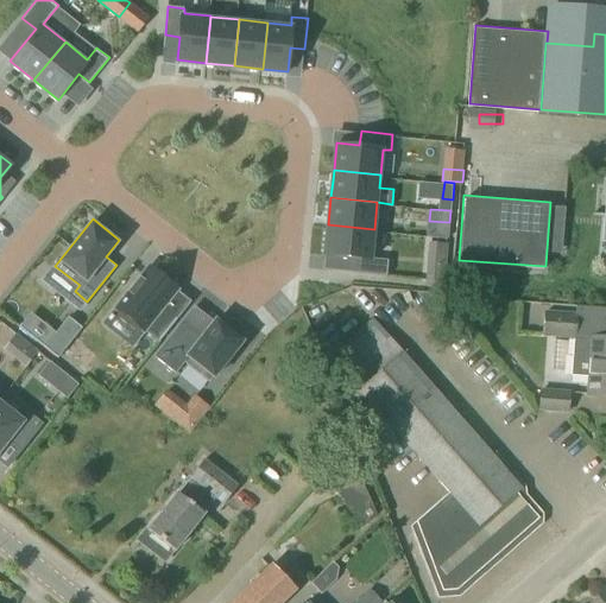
[(372,255),(374,229),(328,224),(326,253),(354,255),(353,270),(387,273),(390,258),(372,255)]
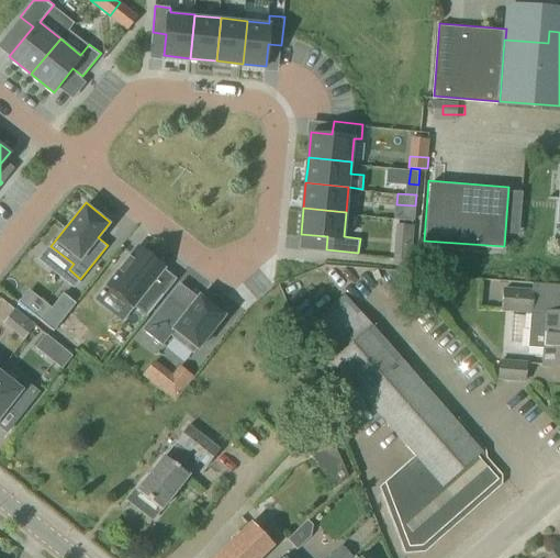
[(413,245),(398,244),(396,257),(412,258),(413,245)]
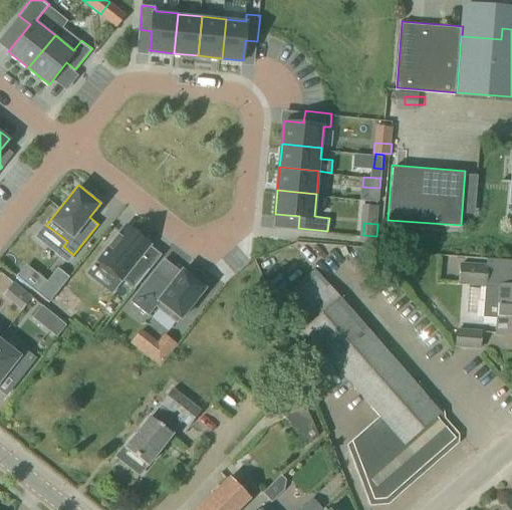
[(126,224),(99,259),(122,277),(123,276),(136,286),(151,268),(139,258),(150,243),(126,224)]
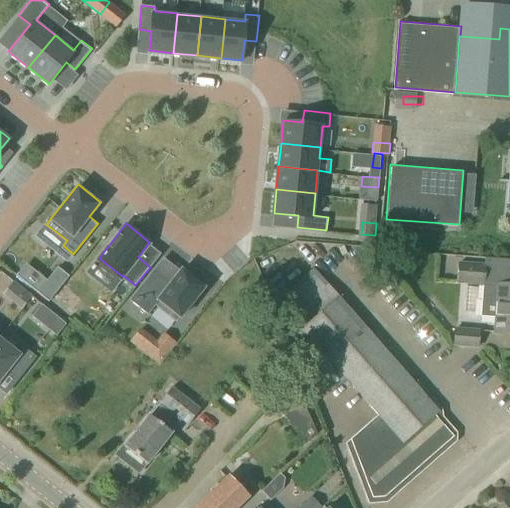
[(382,229),(382,236),(381,247),(396,248),(398,230),(382,229)]
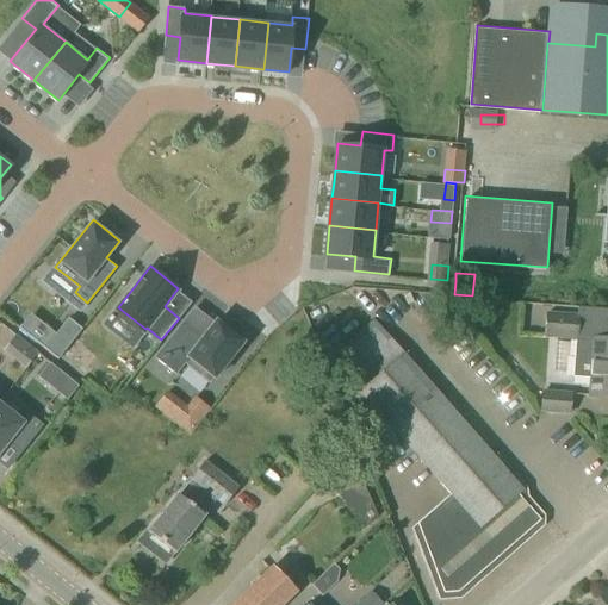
[(607,306),(582,305),(581,311),(547,309),(545,335),(577,337),(575,373),(593,375),(591,393),(607,393),(607,306)]
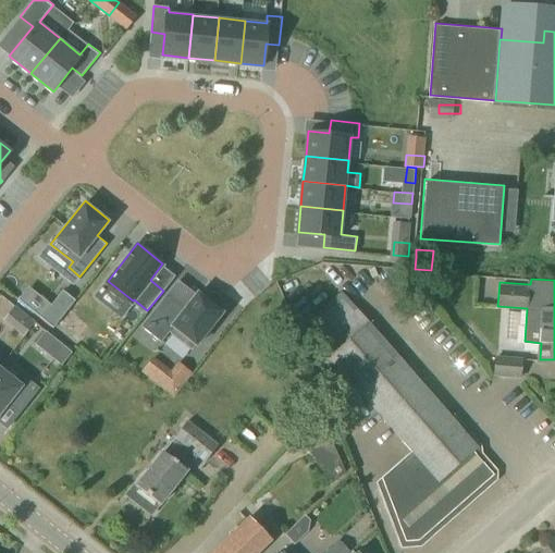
[(63,289),(52,303),(41,316),(53,326),(75,298),(63,289)]
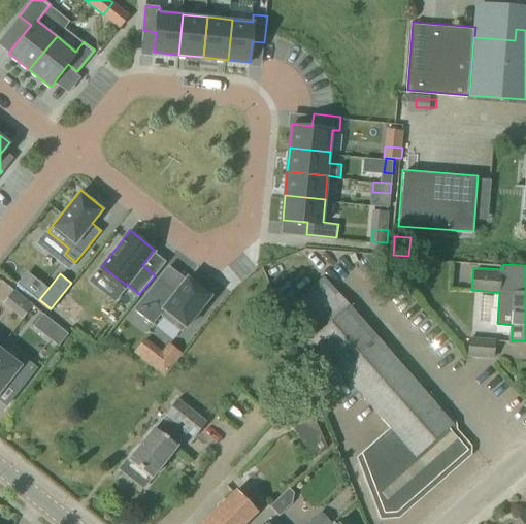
[(92,285),(110,301),(117,294),(99,276),(92,285)]
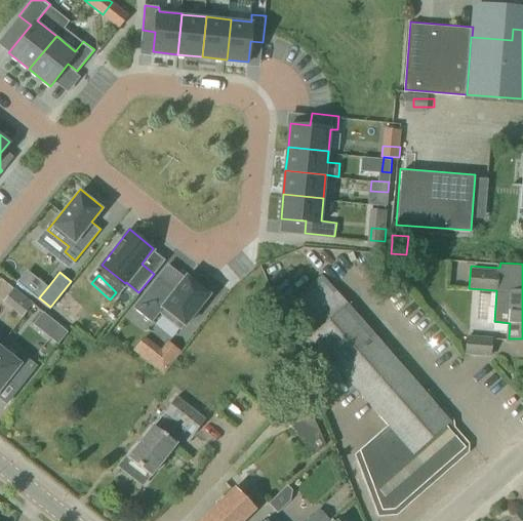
[(165,287),(155,279),(133,306),(153,321),(160,311),(182,328),(210,293),(187,275),(185,277),(185,278),(176,288),(169,283),(165,287)]
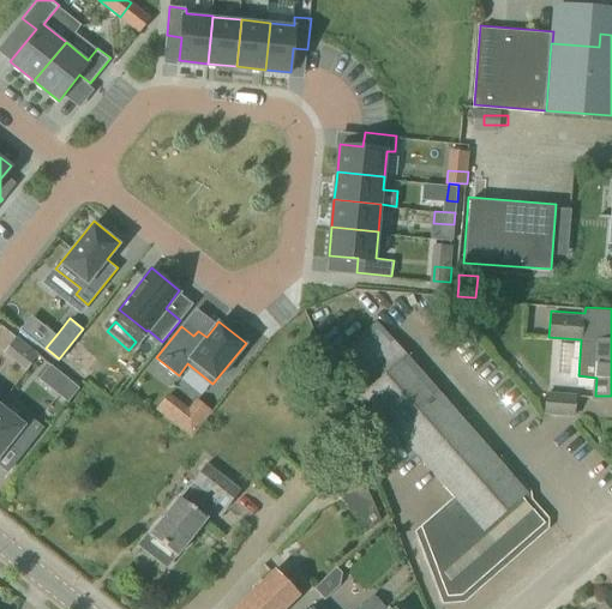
[(497,456),(382,324),(339,362),(407,440),(402,444),(395,435),(382,447),(400,466),(417,452),(455,494),(417,529),(444,601),(466,600),(550,525),(551,516),(533,496),(533,488),(507,457),(497,456)]
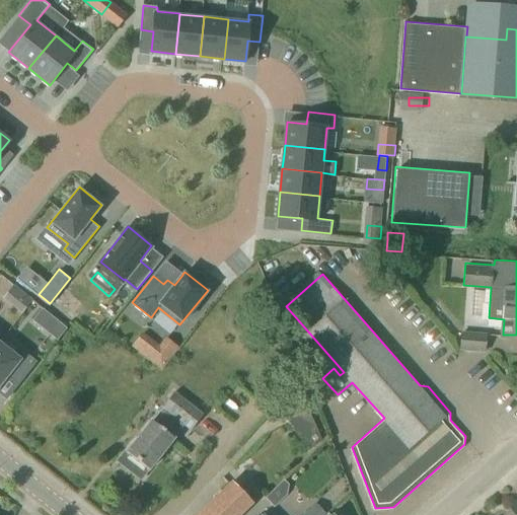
[(33,298),(28,295),(18,307),(23,311),(33,298)]
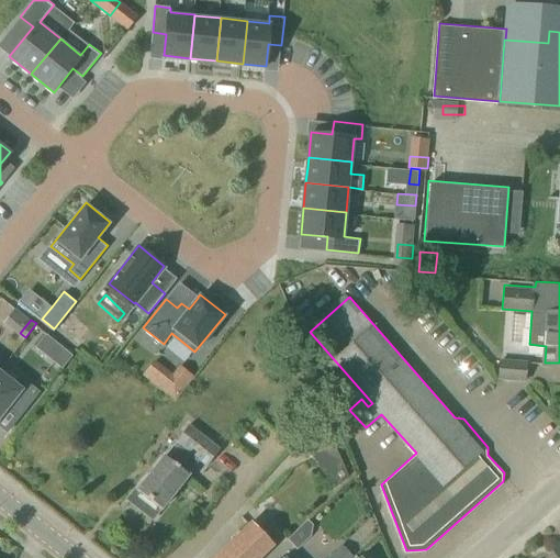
[(74,354),(63,345),(53,357),(63,366),(74,354)]
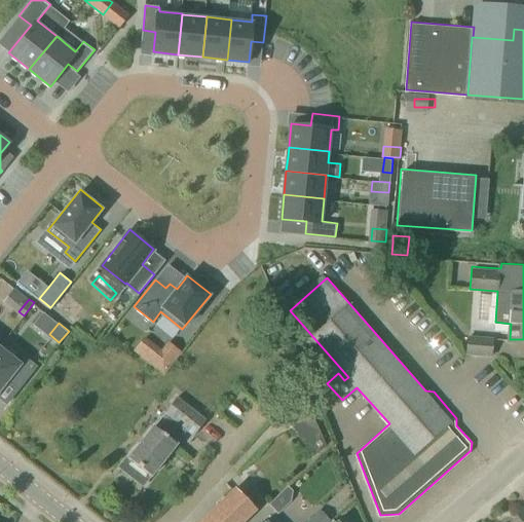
[(493,356),(494,336),(469,333),(466,353),(493,356)]
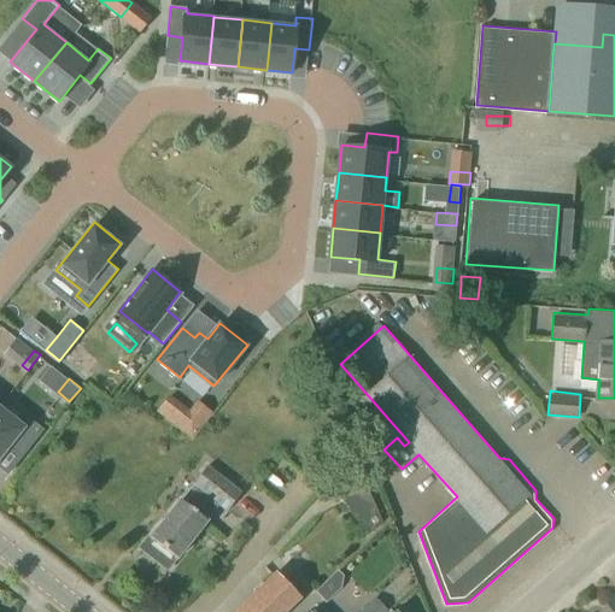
[(12,446),(23,455),(45,428),(30,416),(23,424),(0,406),(0,454),(7,447),(12,446)]
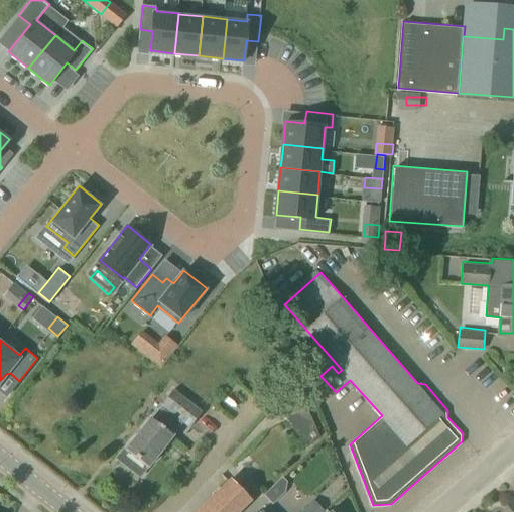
[(190,426),(204,409),(174,387),(152,416),(151,415),(127,446),(125,444),(116,457),(141,476),(149,466),(174,434),(174,433),(183,421),(190,426)]
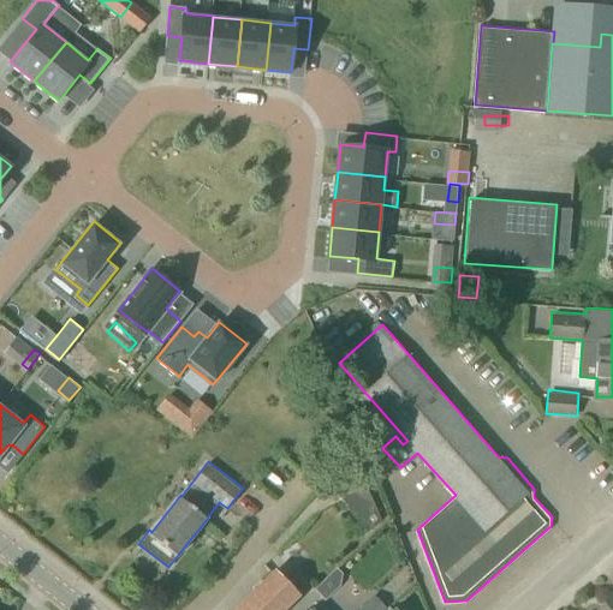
[(369,531),(382,518),(357,461),(332,485),(369,531)]
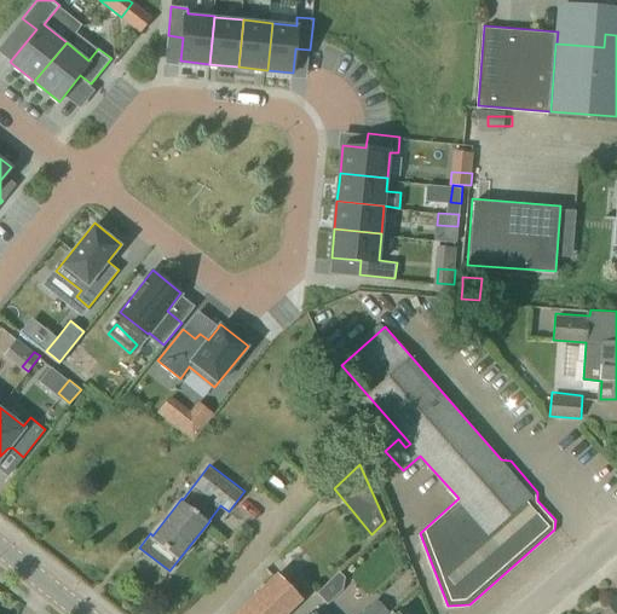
[(315,585),(299,568),(286,580),(278,573),(236,613),(284,613),(303,597),(315,585)]
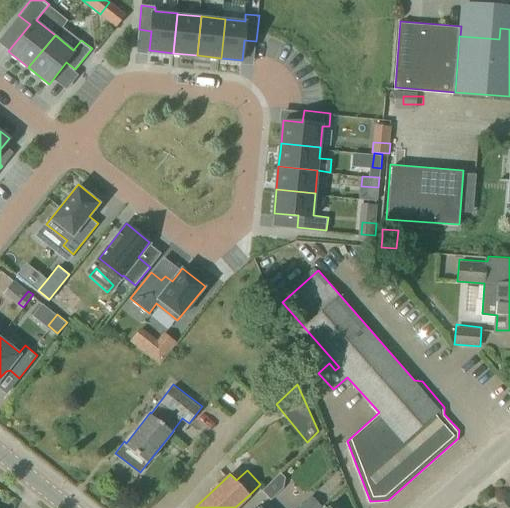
[(319,507),(323,504),(313,493),(297,507),(319,507)]
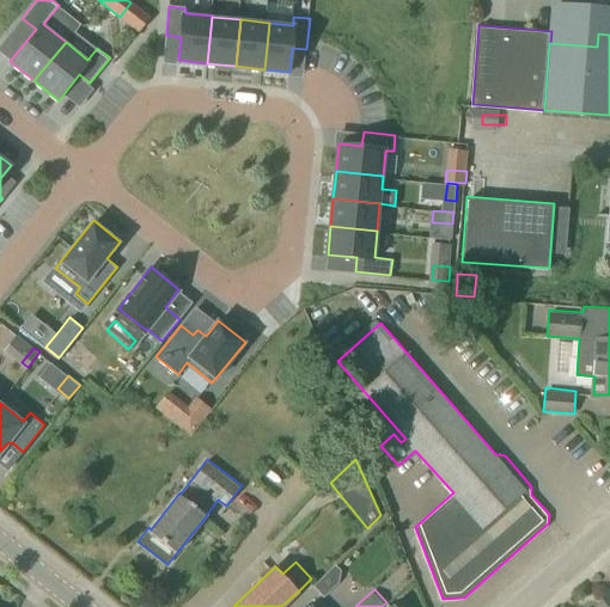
[(331,606),(319,595),(307,606),(305,605),(303,606),(331,606)]
